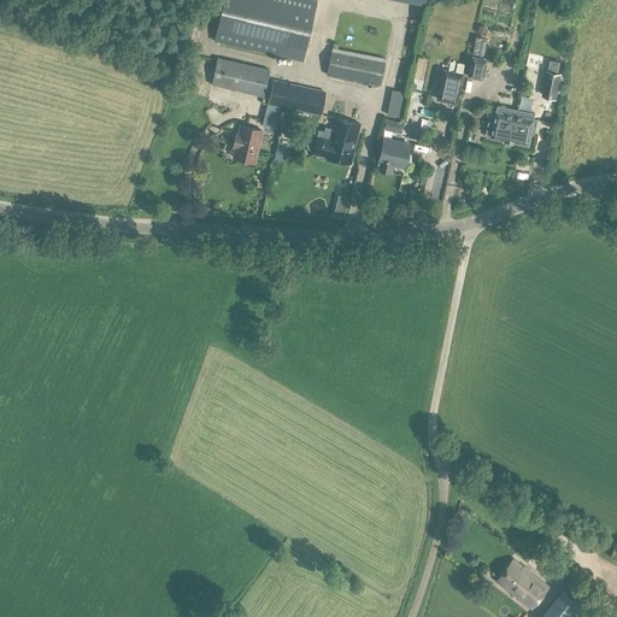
[(223,0),(215,41),(303,62),(317,0),(316,0),(223,0)]
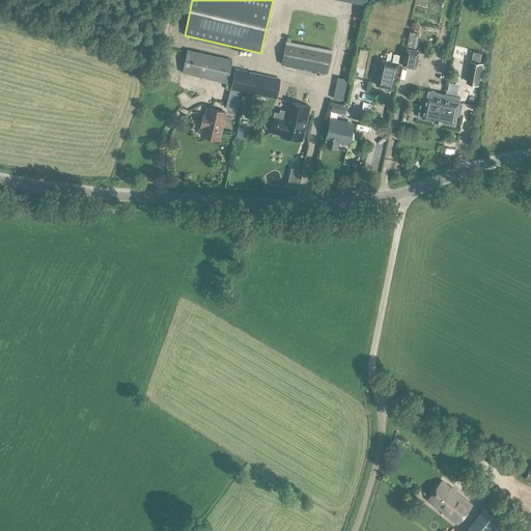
[(412,23),(411,27),(414,30),(418,29),(419,25),(416,22),(412,23)]
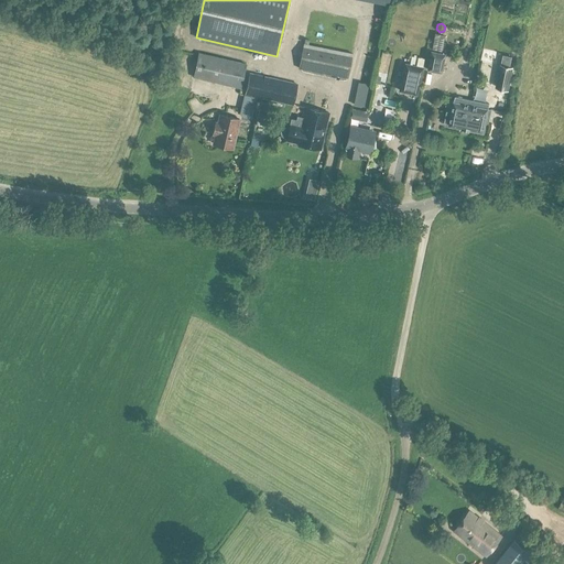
[(299,68),(348,78),(353,53),(304,44),(299,68)]
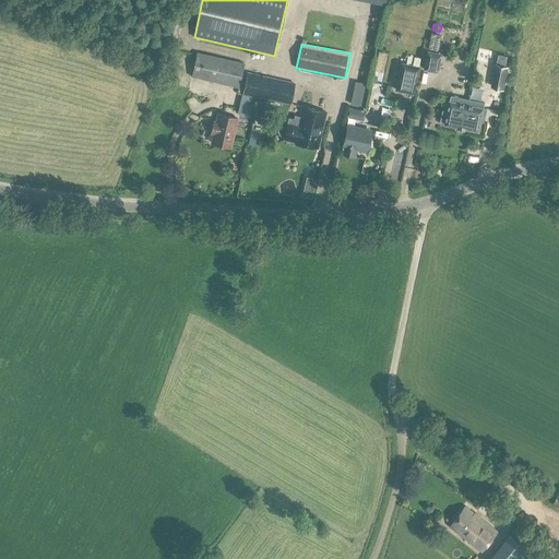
[(440,52),(427,49),(423,69),(437,71),(440,52)]
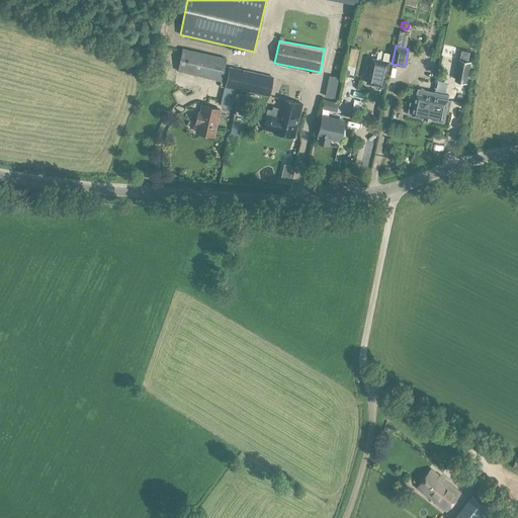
[(222,82),(225,67),(227,59),(182,49),(177,71),(222,82)]
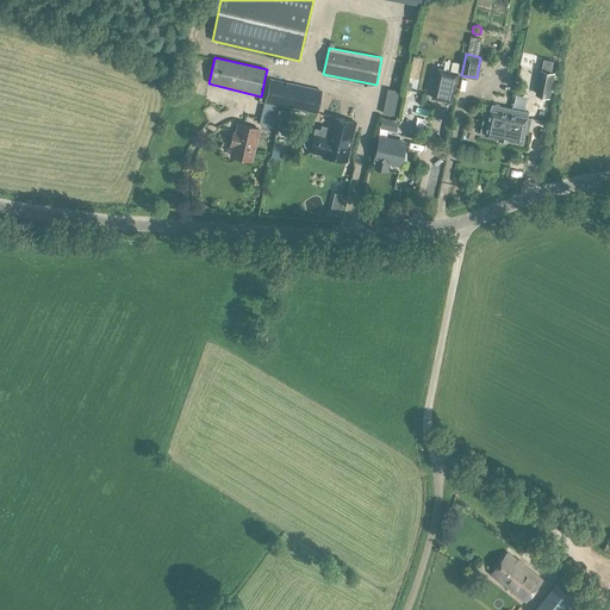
[(412,62),(408,83),(417,85),(422,63),(412,62)]
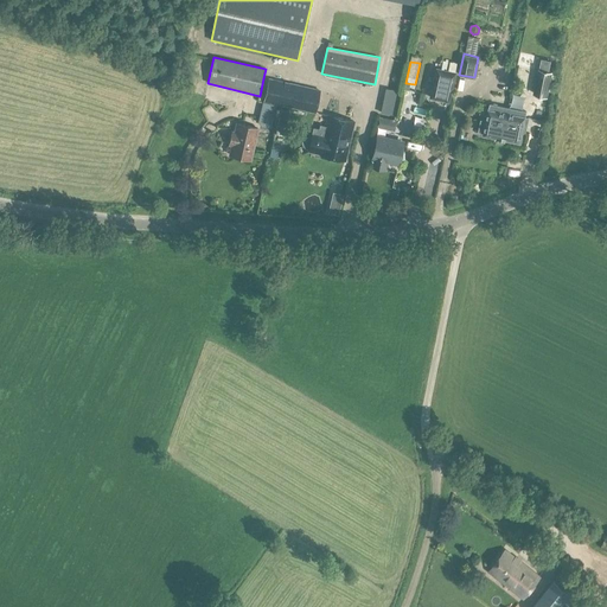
[(429,97),(448,102),(454,72),(435,68),(429,97)]
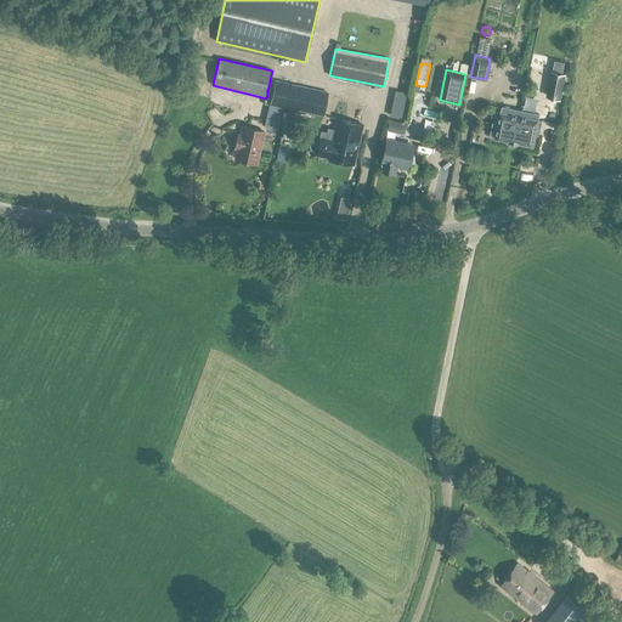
[(553,72),(548,99),(559,101),(564,74),(553,72)]
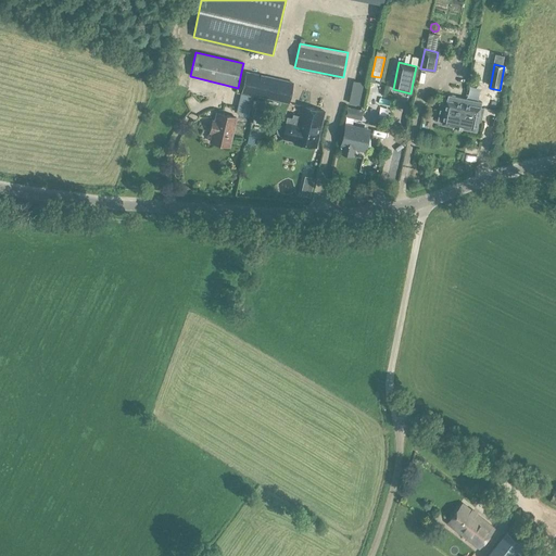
[(241,92),(289,103),(293,83),(247,72),(241,92)]
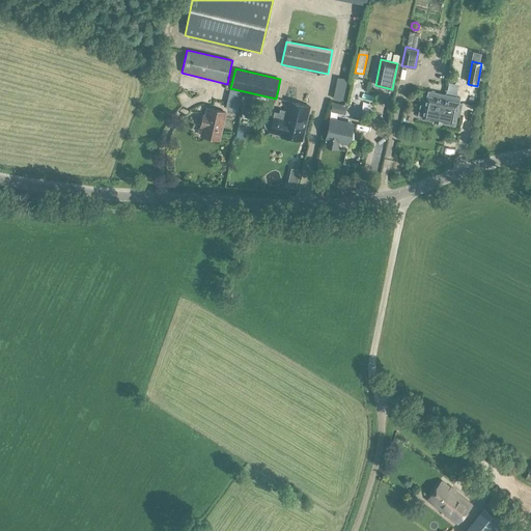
[(342,99),(345,77),(336,76),(333,96),(342,99)]
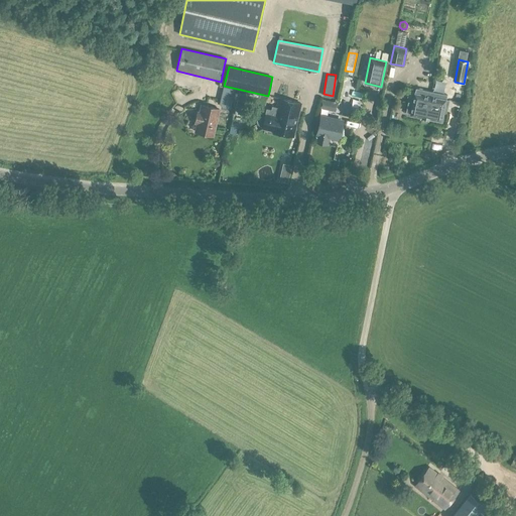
[(427,118),(432,91),(416,88),(413,102),(408,101),(406,111),(411,112),(410,114),(427,118)]
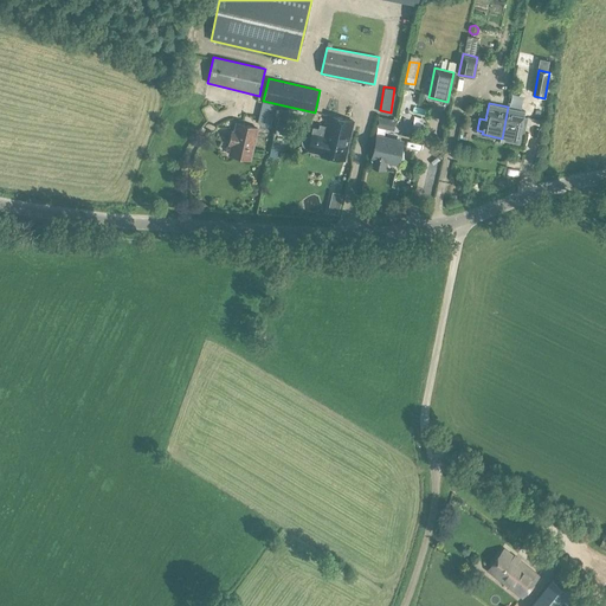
[(508,107),(502,139),(519,142),(521,130),(524,131),(528,117),(524,116),(526,111),(508,107)]
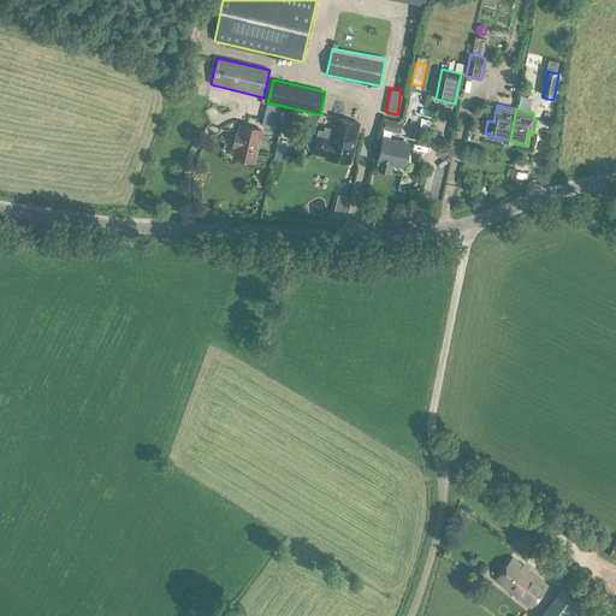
[(325,158),(350,163),(359,124),(333,118),(329,140),(317,136),(313,153),(325,155),(325,158)]
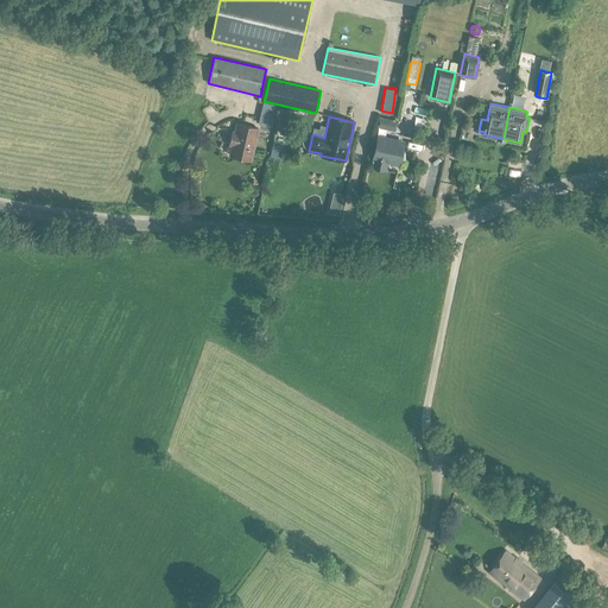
[(378,127),(386,130),(388,119),(380,116),(378,127)]
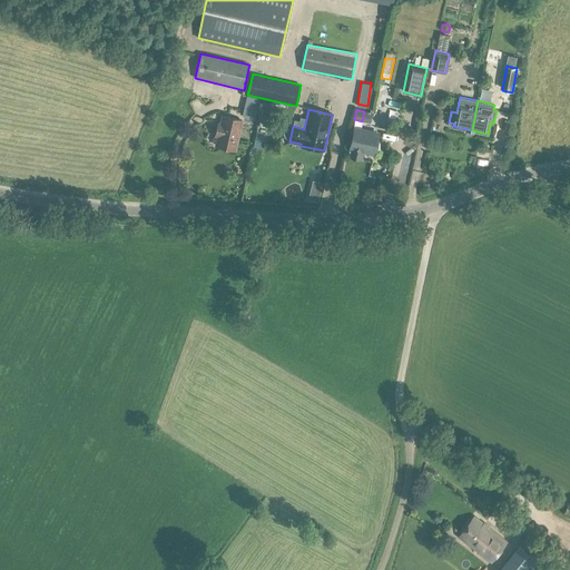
[(217,128),(216,136),(220,137),(218,147),(235,150),(242,121),(223,117),(219,129),(217,128)]
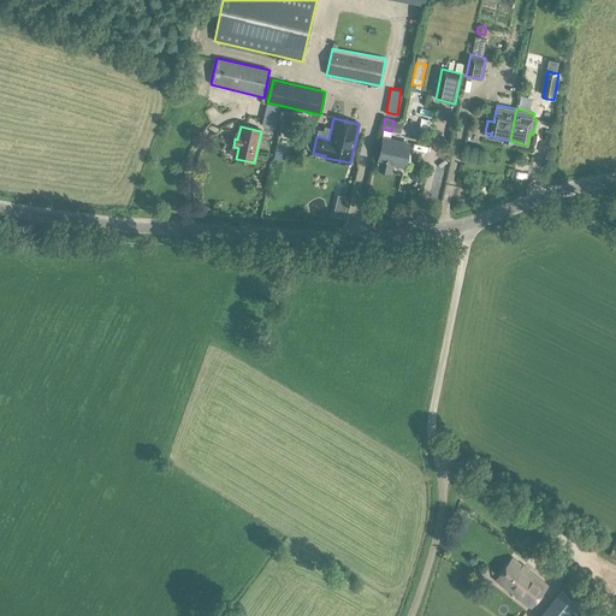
[(404,166),(409,146),(383,140),(378,160),(379,160),(377,170),(390,173),(392,164),(404,166)]
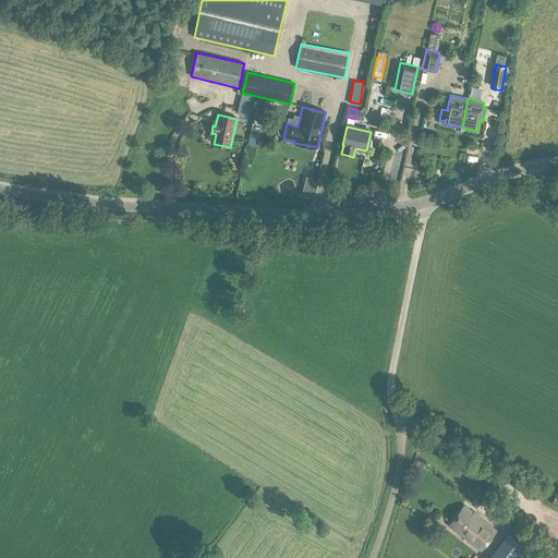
[(496,531),(464,507),(450,525),(482,549),(496,531)]
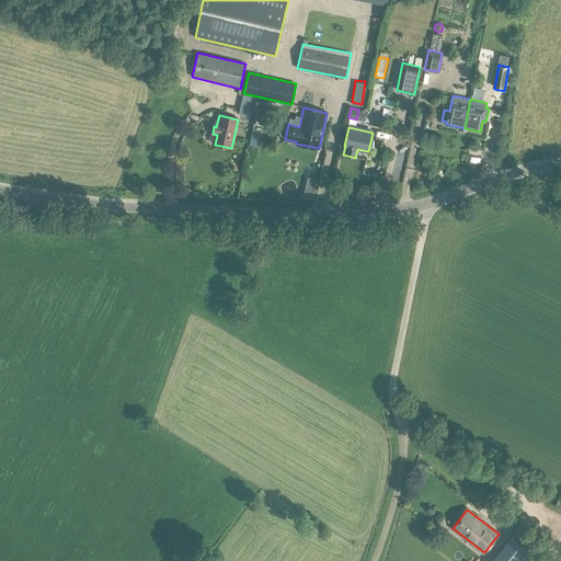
[(434,525),(432,528),(432,533),(435,535),(439,534),(442,531),(442,527),(438,525),(434,525)]
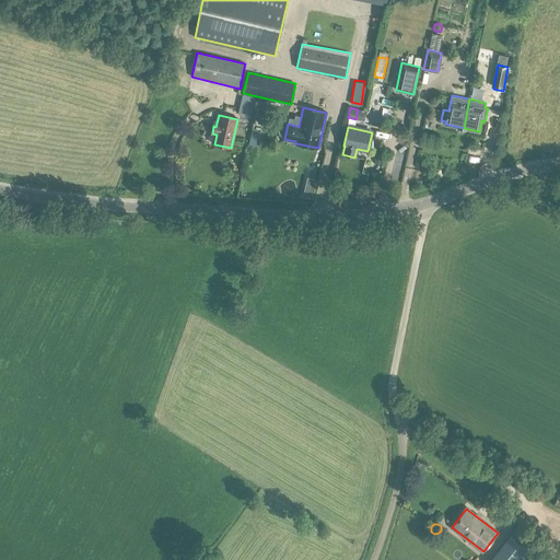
[(527,547),(512,535),(492,559),(517,559),(521,557),(520,557),(527,547)]
